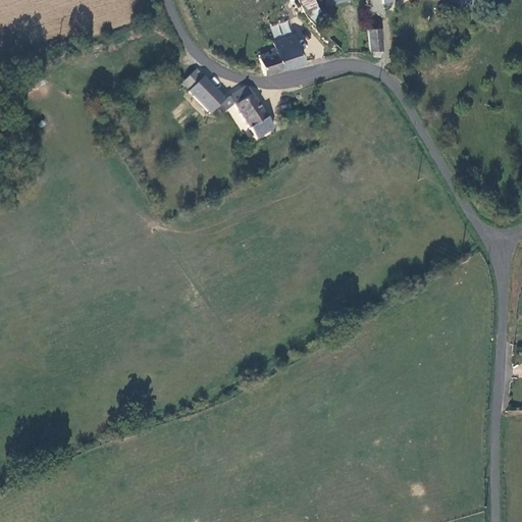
[(314,4),(312,0),(299,0),(305,9),(314,4)]
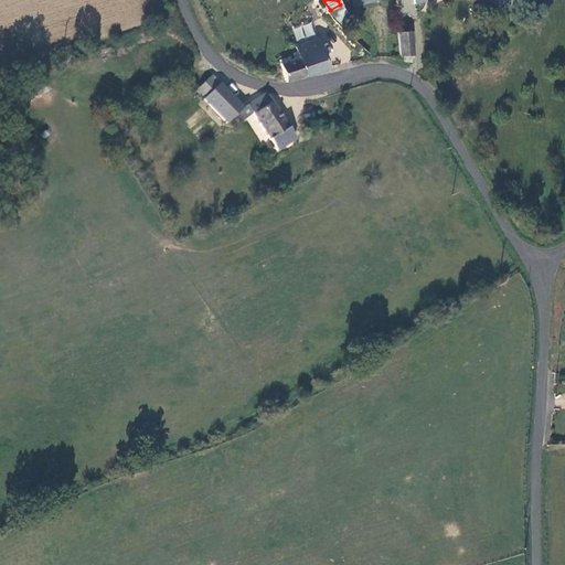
[(409,33),(396,34),(396,56),(404,56),(404,63),(411,63),(409,33)]
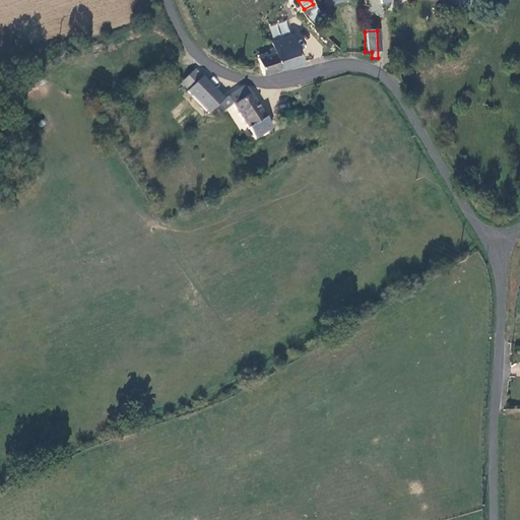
[(300,65),(290,37),(269,44),(272,55),(256,60),(262,77),(300,65)]
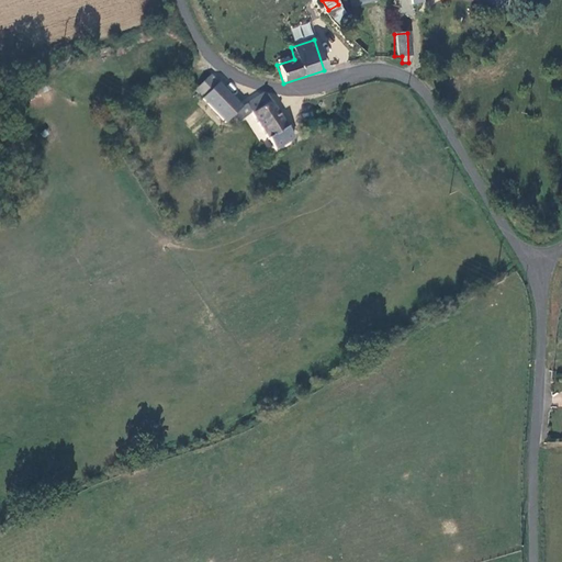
[(233,116),(242,108),(217,85),(209,77),(193,93),(226,124),(233,116)]
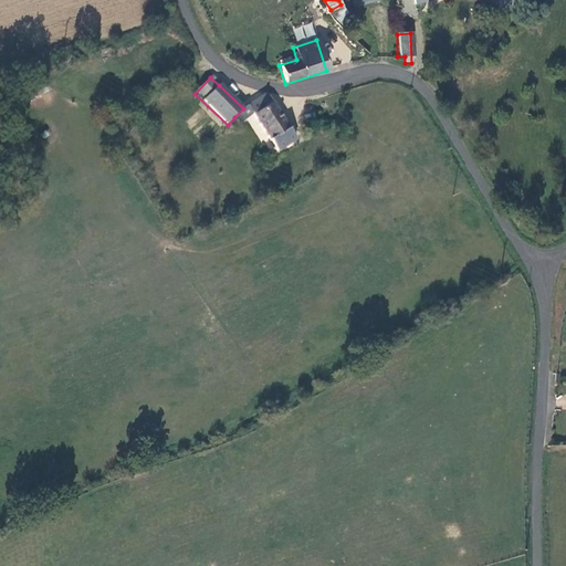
[(268,95),(263,95),(249,104),(253,112),(276,150),(294,139),(295,138),(268,95)]
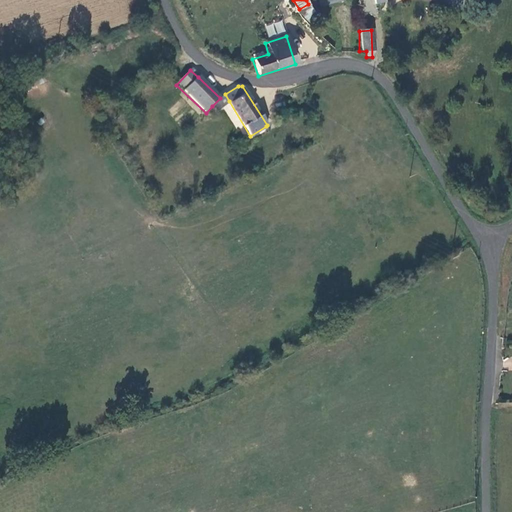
[(217,111),(229,101),(225,94),(220,98),(212,106),(217,111)]
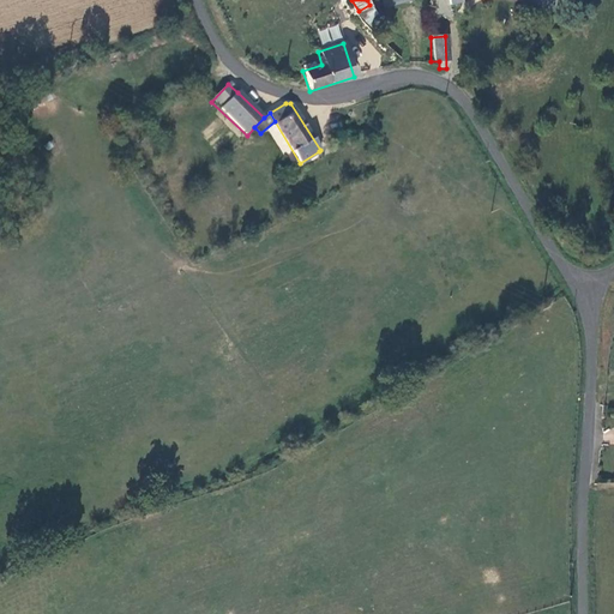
All buildings are outlined.
